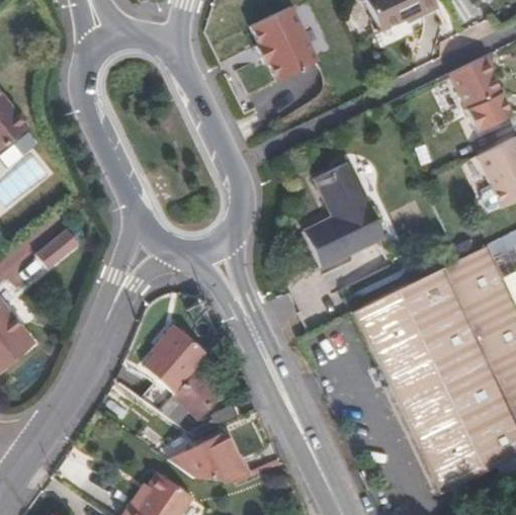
[(368,0),(383,29),(438,2),(437,0),(368,0)]
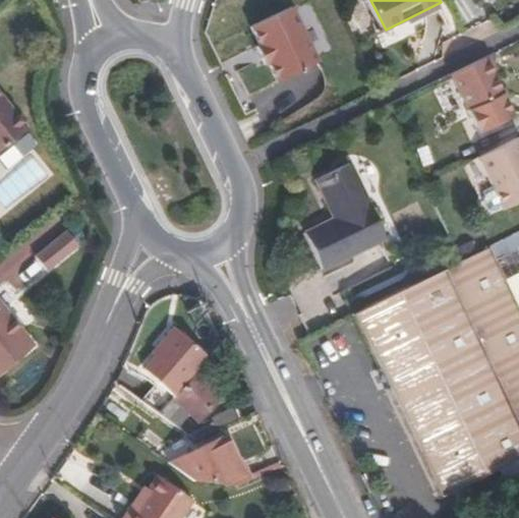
[(322,60),(310,38),(295,5),(253,24),(262,43),(258,45),(268,63),(271,62),(280,80),(322,60)]
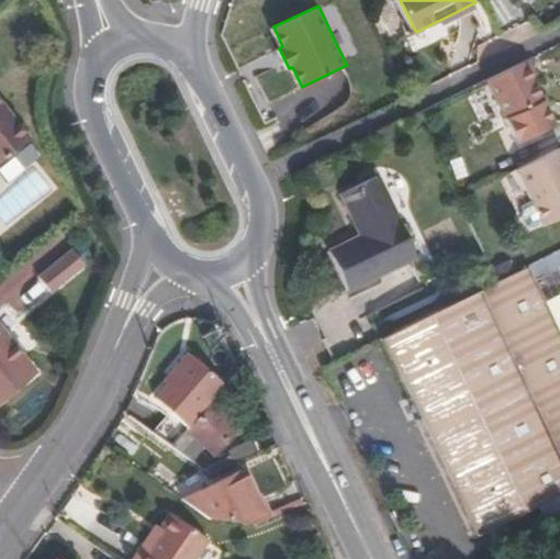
[(557,124),(545,98),(527,63),(490,79),(519,142),(557,124)]
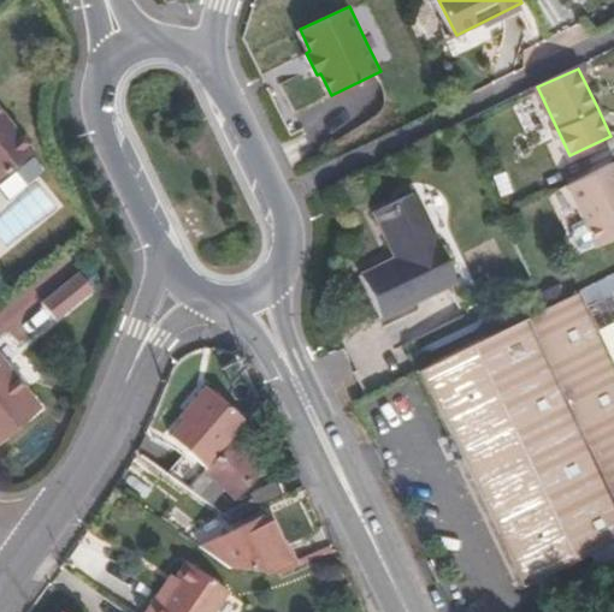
[(0,171),(30,148),(0,112),(0,171)]
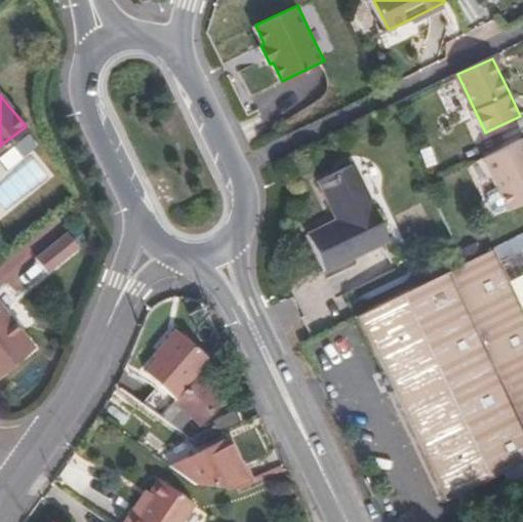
[(522,148),(520,143),(481,161),(507,215),(522,207),(522,148)]
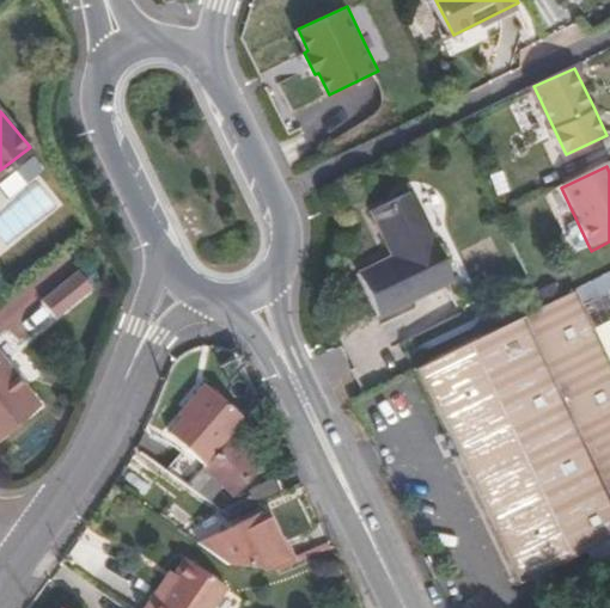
[(455,280),(440,250),(413,190),(372,210),(394,256),(359,272),(379,317),(455,280)]
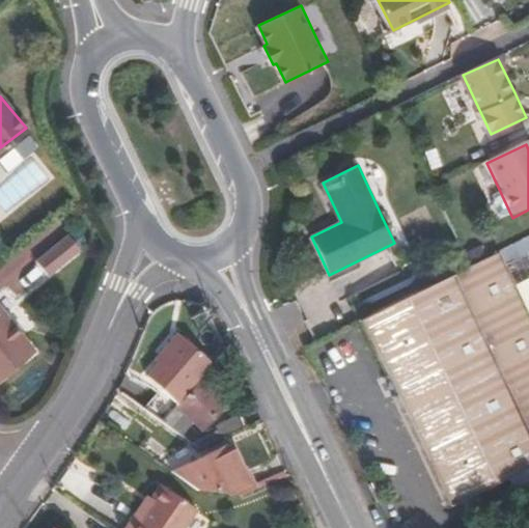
[(50,280),(82,254),(70,241),(38,265),(50,280)]
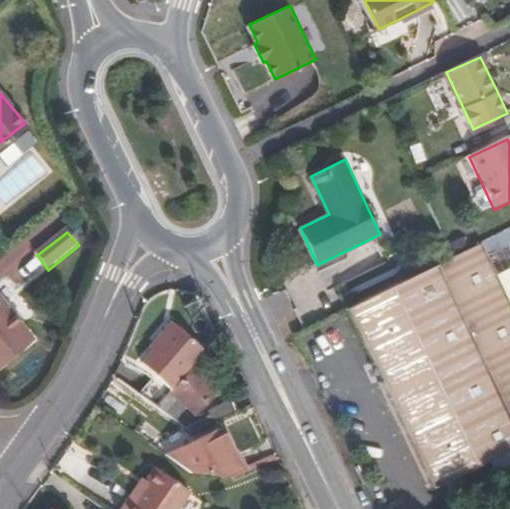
[(509,300),(483,244),(348,307),(432,488),(477,467),(509,451),(509,300)]
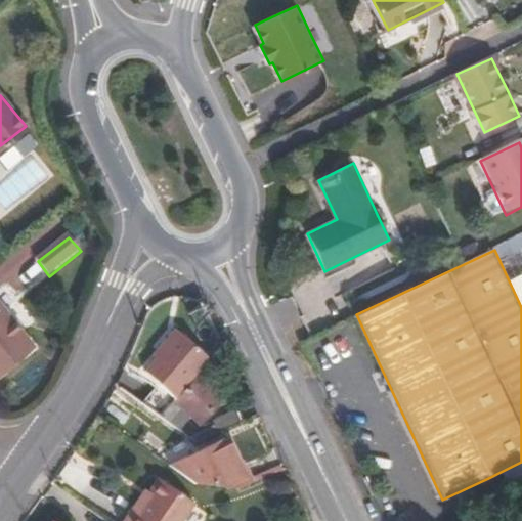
[(0,378),(35,350),(0,305),(0,378)]
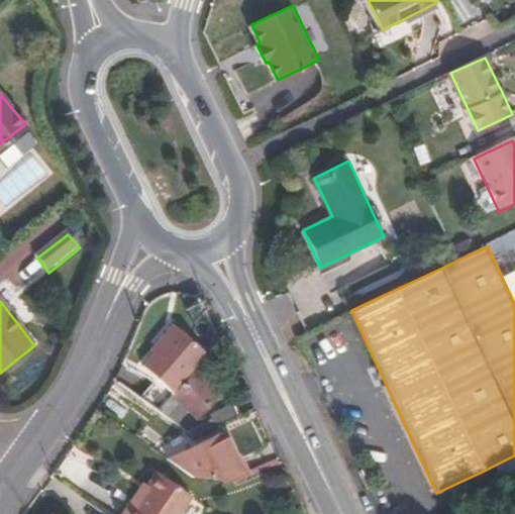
[(204,355),(170,324),(157,339),(161,343),(152,352),(139,366),(171,393),(194,367),(204,355)]
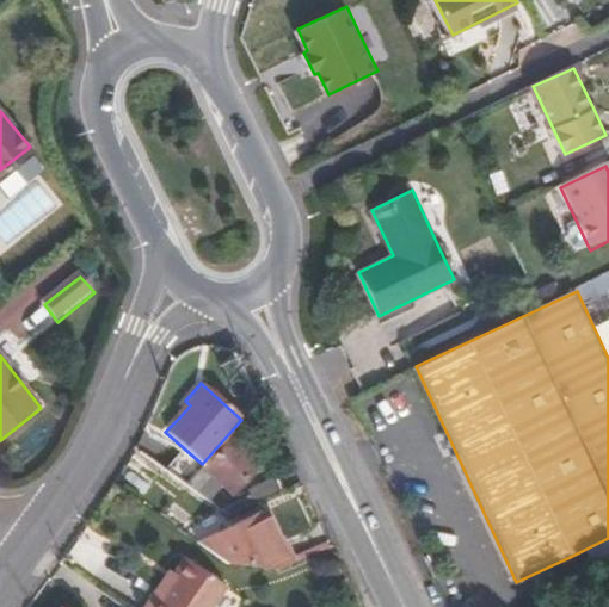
[(190,406),(185,401),(176,412),(180,416),(190,406)]
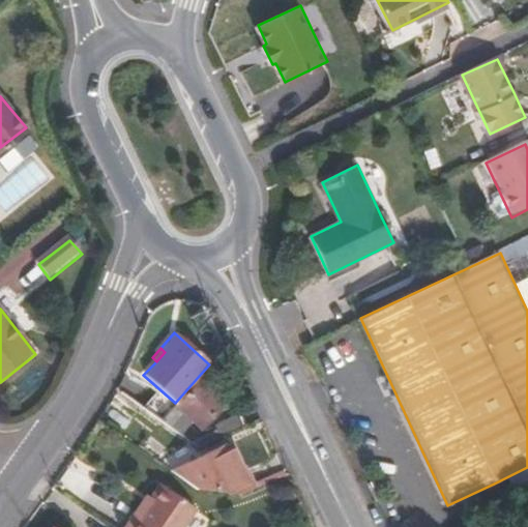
[(204,426),(226,401),(199,376),(175,403),(163,417),(183,431),(195,417),(204,426)]
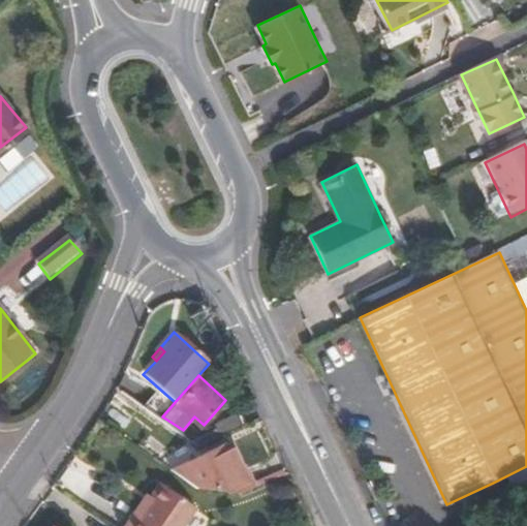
[(221,433),(218,425),(192,437),(202,443),(221,433)]
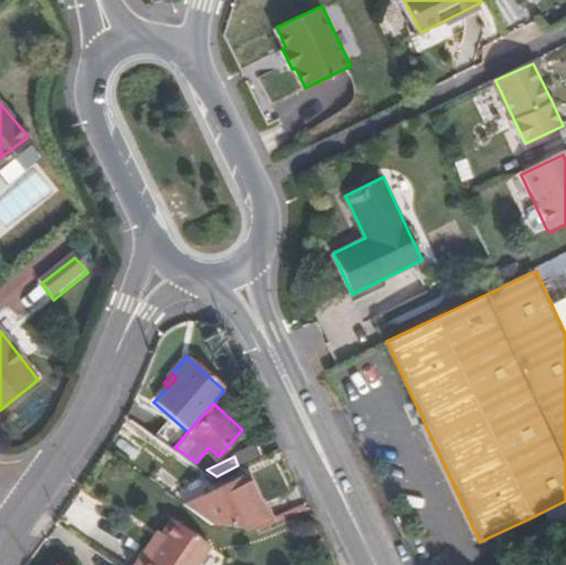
[(258,513),(243,478),(221,487),(222,490),(194,507),(213,521),(258,527),(273,520),(269,511),(258,513)]
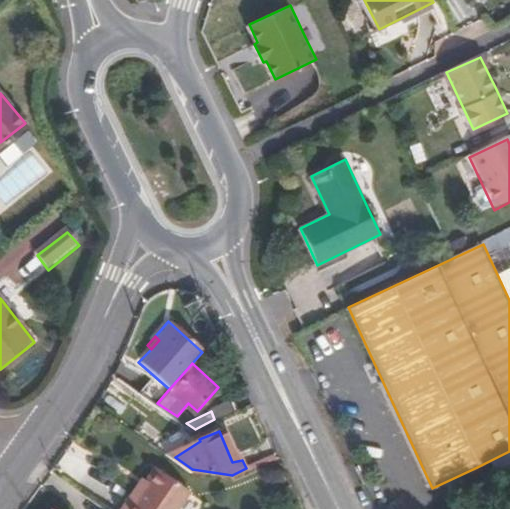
[(116,508),(167,508),(184,485),(149,462),(127,495),(124,492),(113,507),(116,508)]
